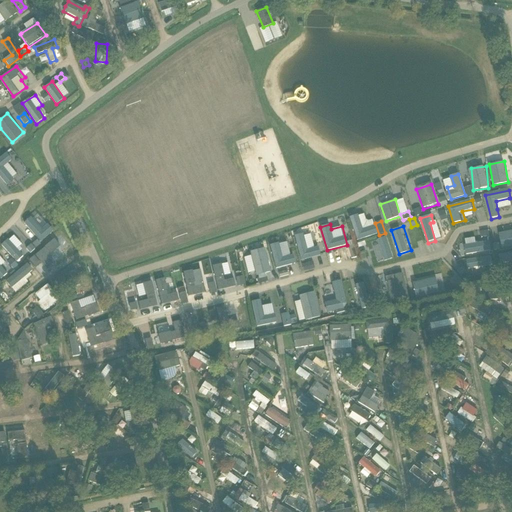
[(465,239),(467,255),(492,251),(489,230),(478,231),(478,237),(465,239)]
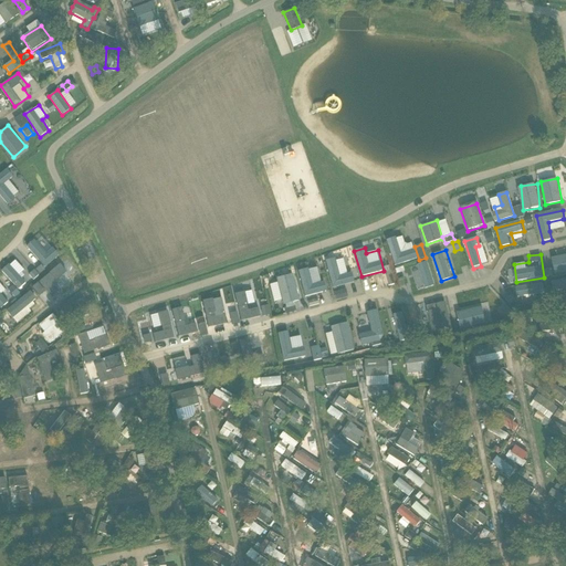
[(554,274),(565,273),(565,254),(553,255),(554,274)]
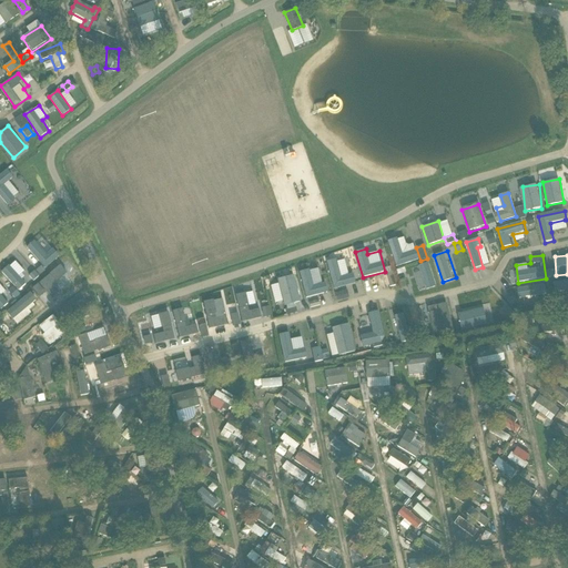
[(342,275),(337,259),(327,261),(334,288),(356,283),(354,273),(342,275)]
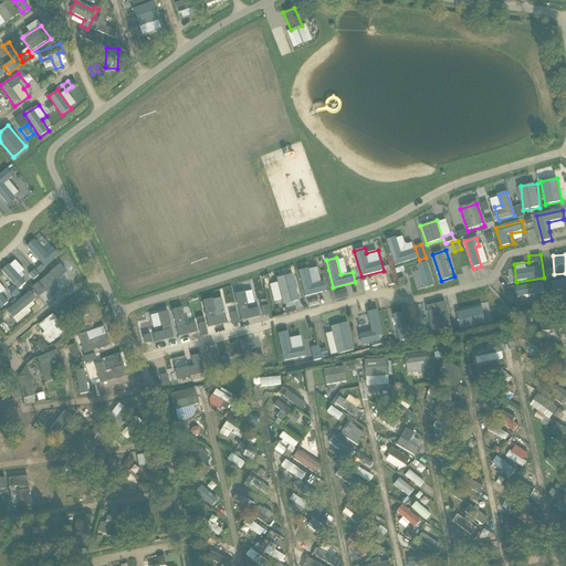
[(419,291),(435,285),(427,261),(417,264),(421,279),(416,280),(419,291)]
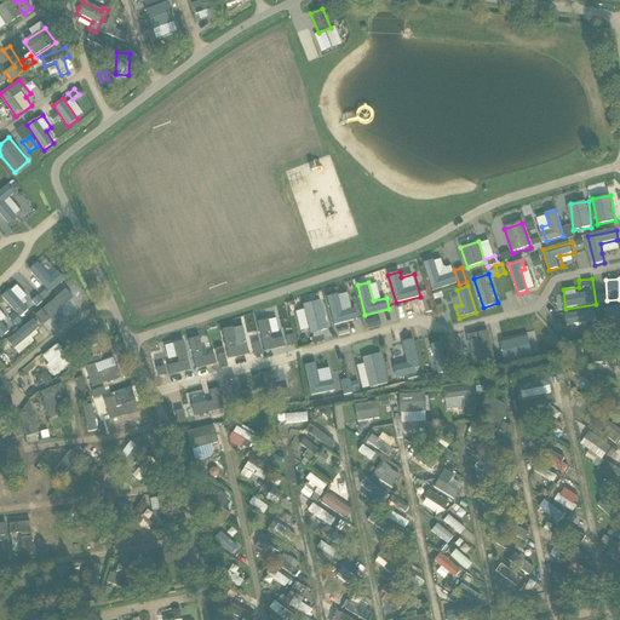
[(13,290),(4,297),(22,317),(30,309),(13,290)]
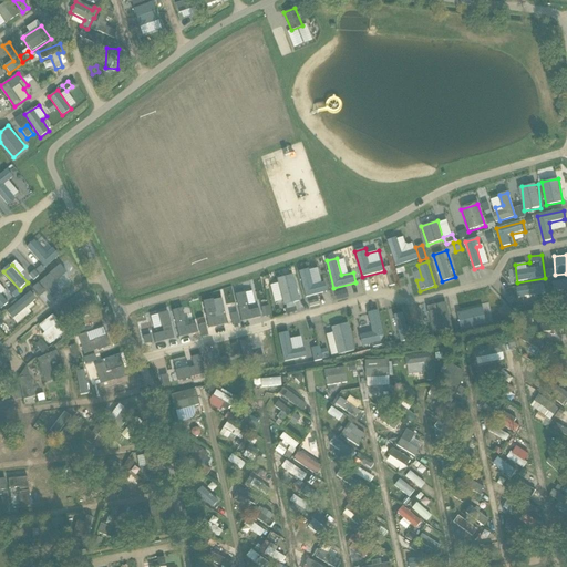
[(41,266),(35,271),(40,276),(44,271),(41,266)]
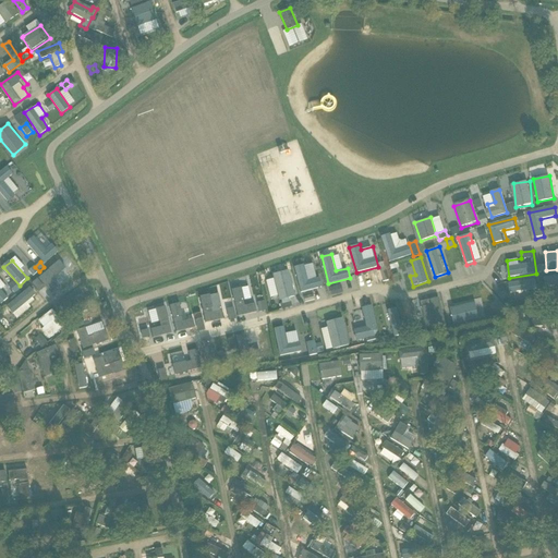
[(302,293),(323,286),(320,277),(317,278),(313,262),(293,268),(302,293)]
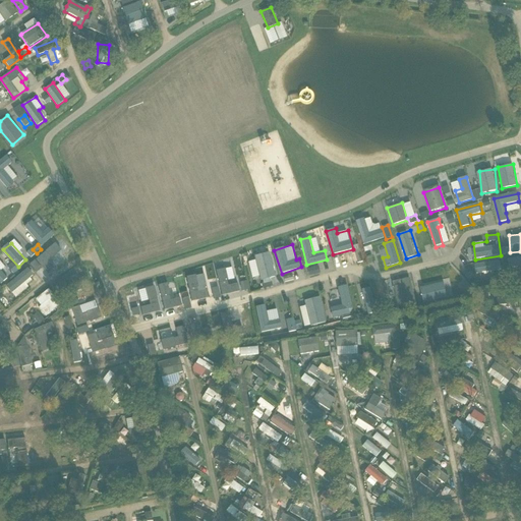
[(42,271),(61,252),(54,245),(35,263),(42,271)]
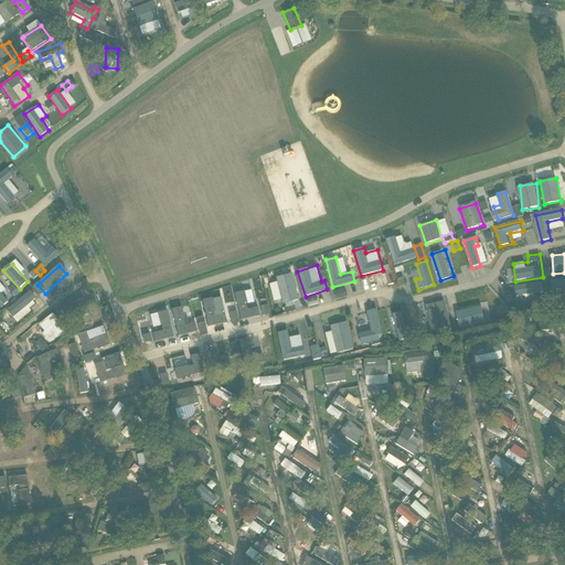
[(33,270),(29,275),(33,280),(39,276),(33,270)]
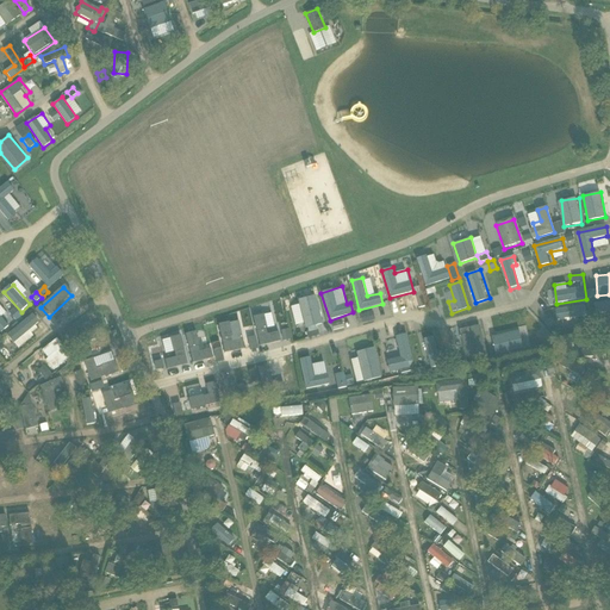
[(317,296),(298,299),(299,304),(291,306),(296,325),(304,323),(305,328),(323,324),(317,296)]
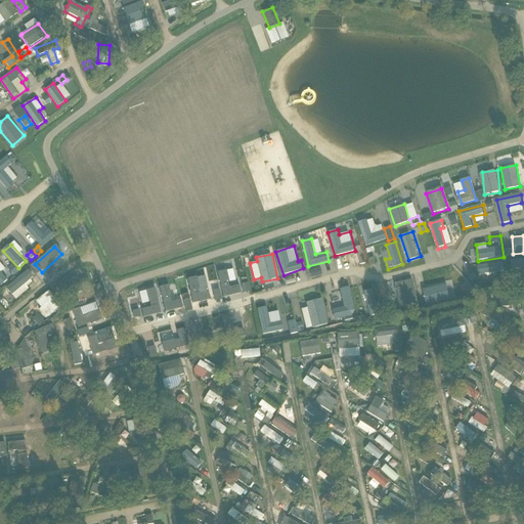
[(512,269),(523,268),(523,257),(512,258),(512,269)]
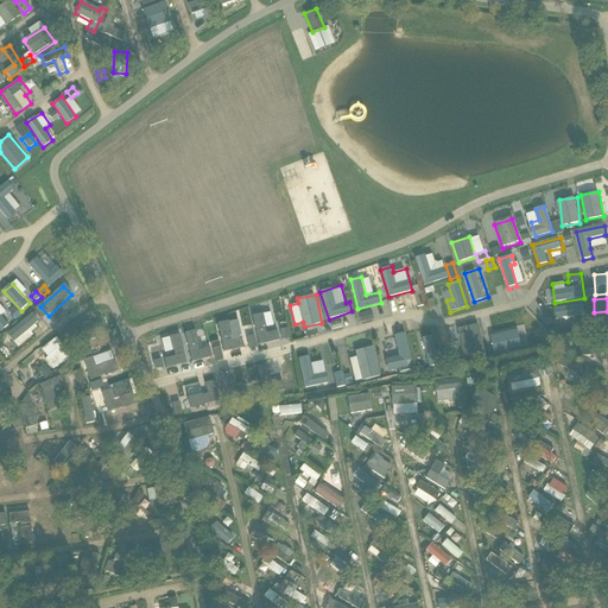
[(555,310),(557,320),(587,314),(584,304),(555,310)]
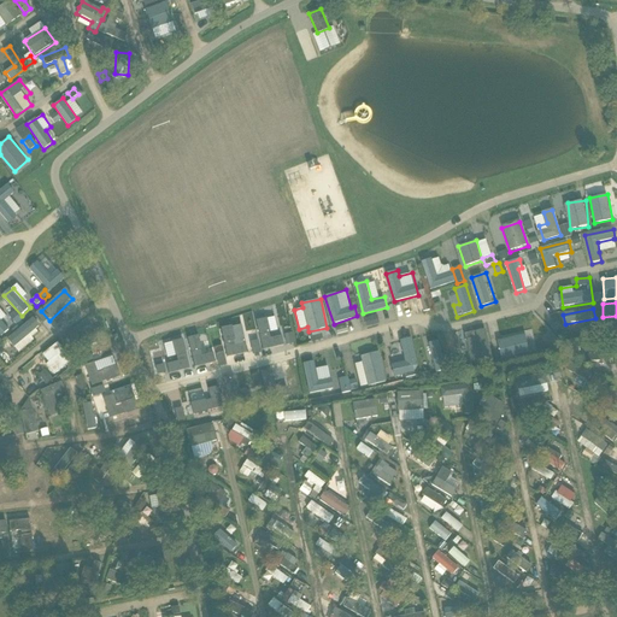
[(13,312),(9,317),(16,325),(21,321),(13,312)]
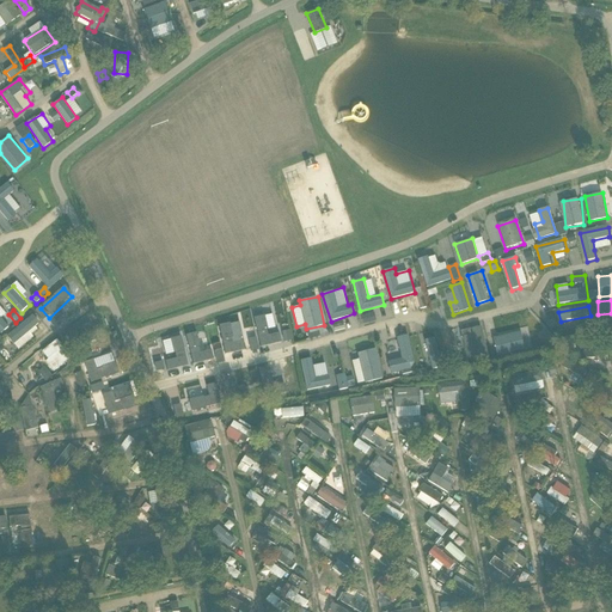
[(32,317),(7,338),(18,350),(34,338),(31,336),(37,331),(35,328),(38,324),(32,317)]
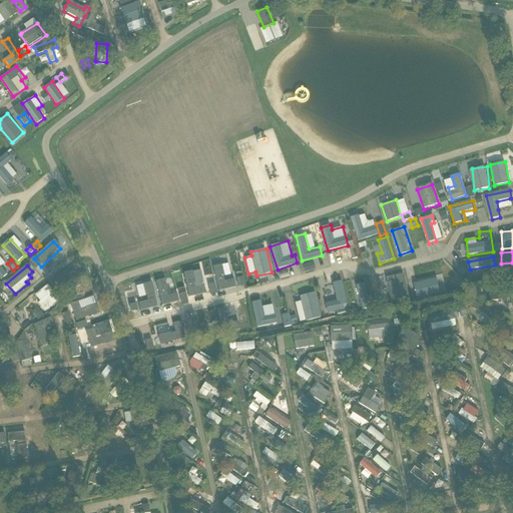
[(222,267),(215,269),(220,292),(237,288),(235,281),(225,283),(222,267)]
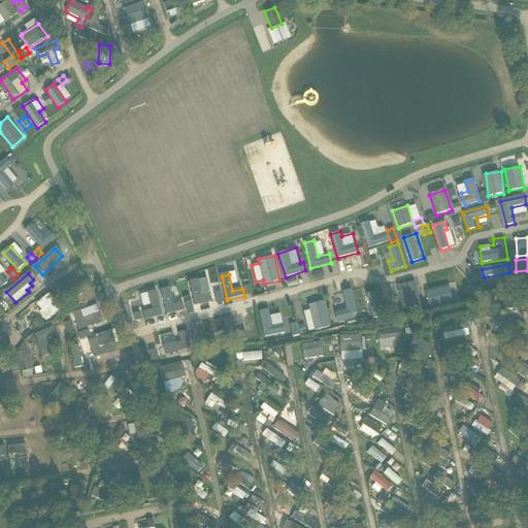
[(81,293),(75,279),(57,290),(64,302),(81,293)]
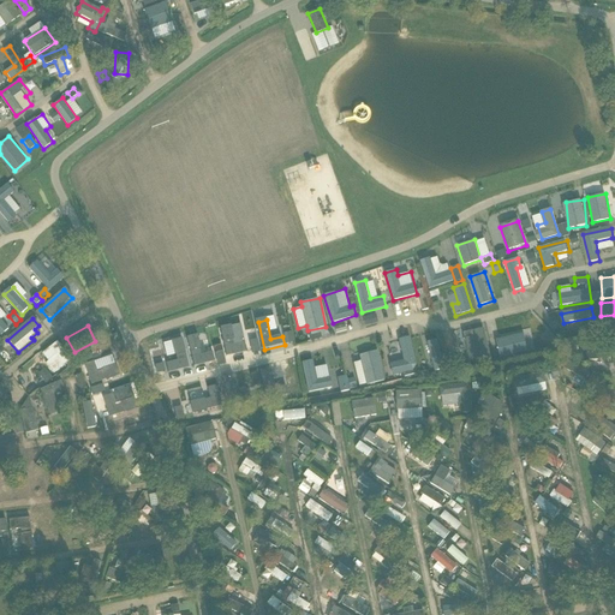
[(231,326),(220,328),(226,357),(246,352),(244,344),(234,345),(233,340),(231,326)]
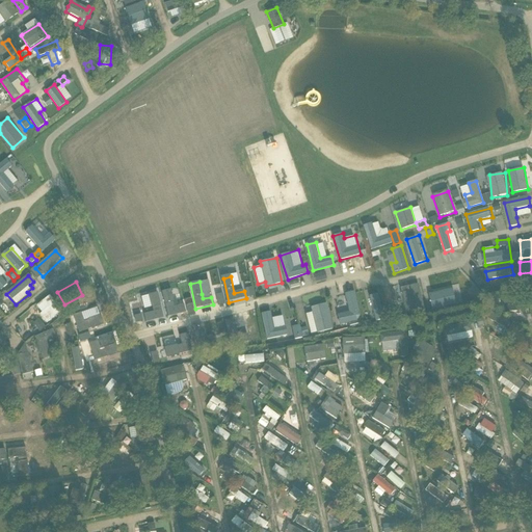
[(420,284),(401,287),(406,316),(425,313),(420,284)]
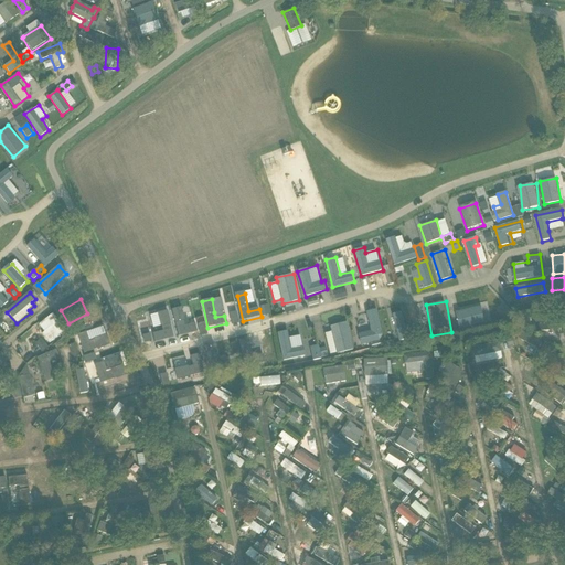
[(267,306),(259,307),(262,317),(269,315),(267,306)]
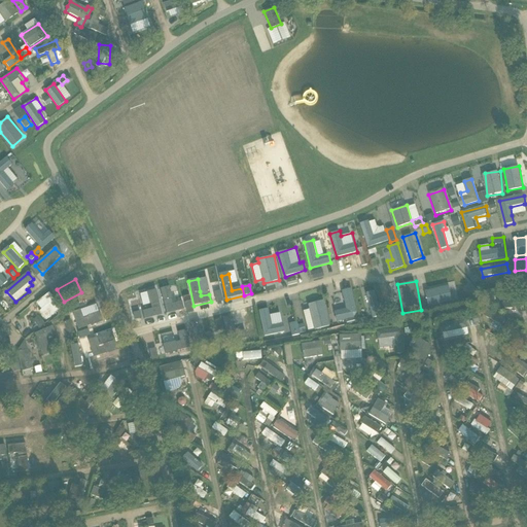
[(428,307),(454,303),(451,286),(425,290),(428,307)]
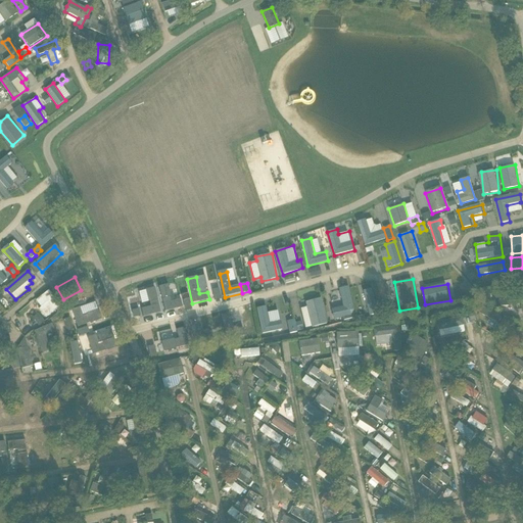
[(343,307),(331,311),(333,320),(350,317),(353,311),(348,288),(339,290),(343,307)]
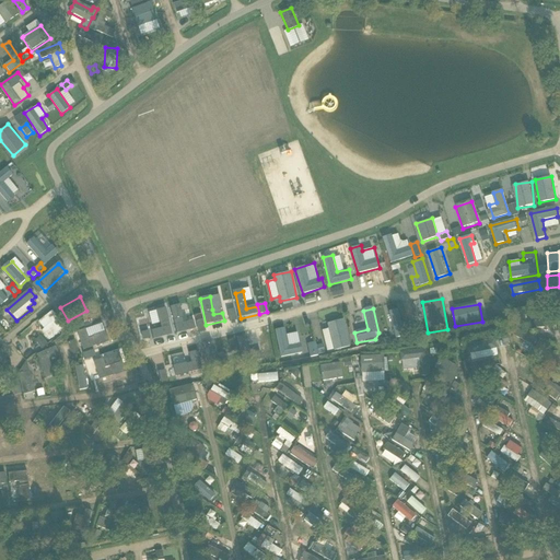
[(398,308),(388,312),(397,339),(406,336),(398,308)]
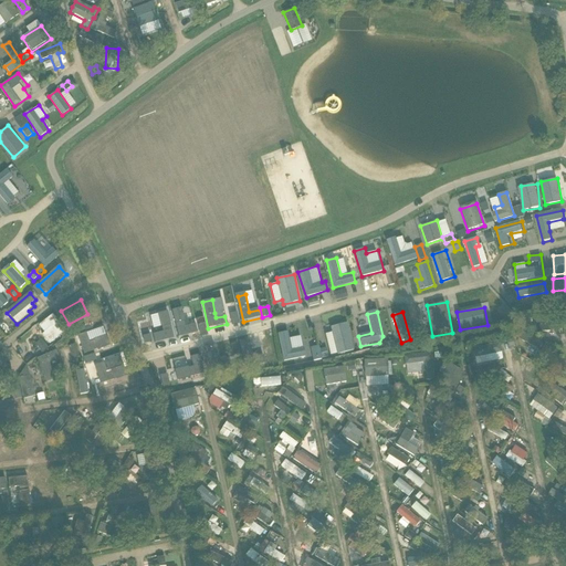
[(237,313),(229,315),(232,326),(239,324),(237,313)]
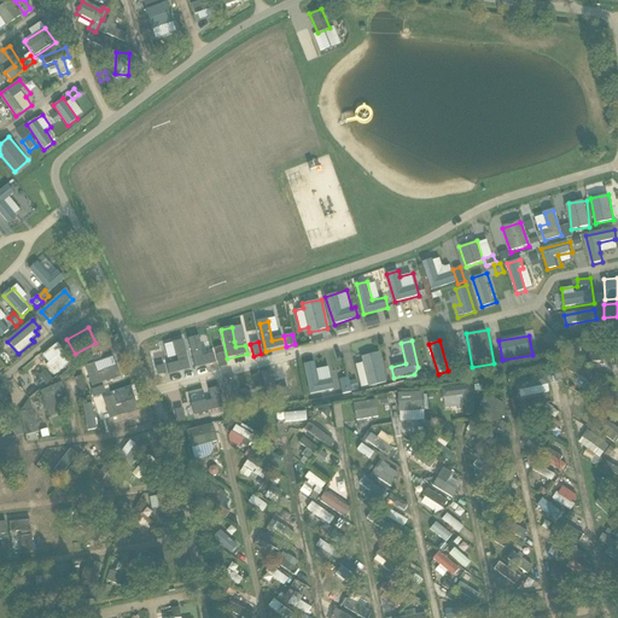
[(71,361),(57,343),(50,349),(56,356),(44,366),(53,377),(71,361)]
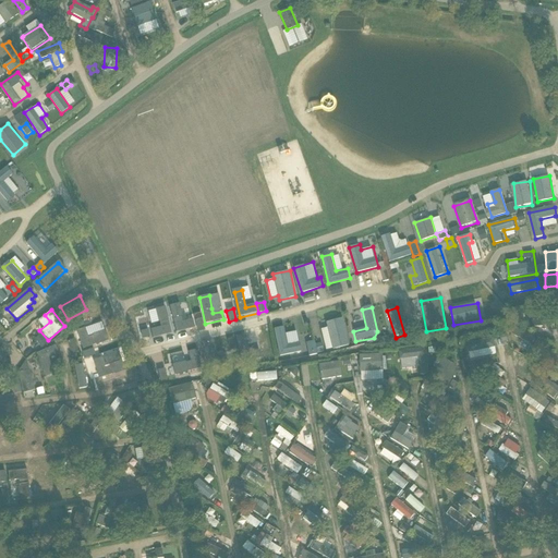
[(556,313),(532,314),(533,317),(533,327),(543,327),(543,322),(556,322),(556,313)]
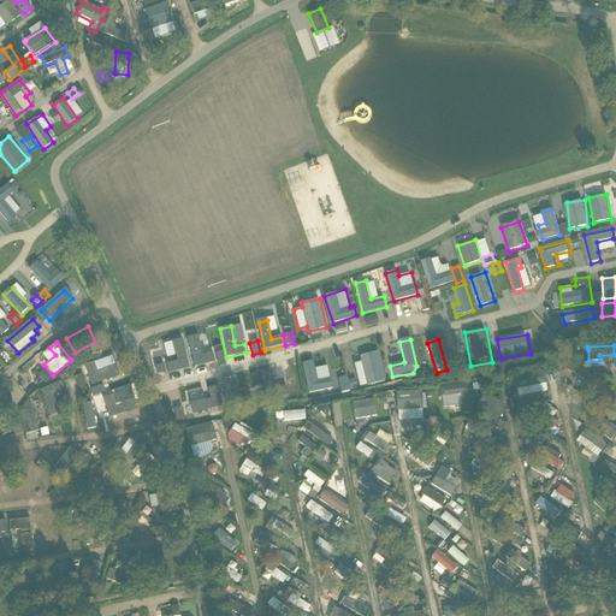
[(360,355),(368,385),(386,380),(378,350),(360,355)]
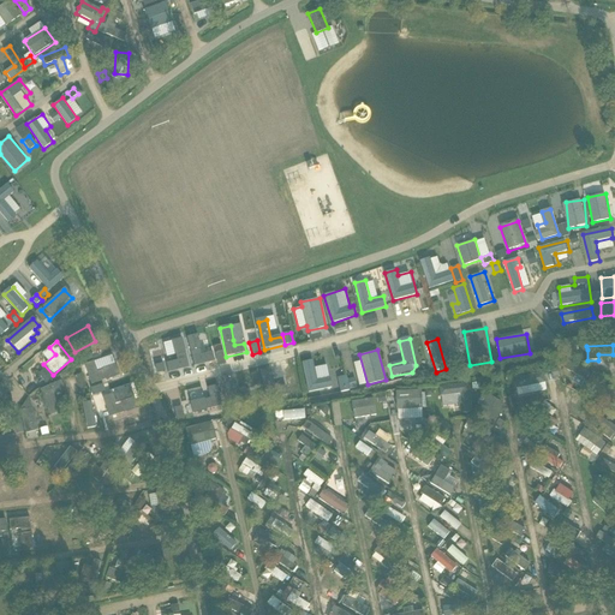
[(222,352),(215,354),(218,366),(226,365),(222,352)]
